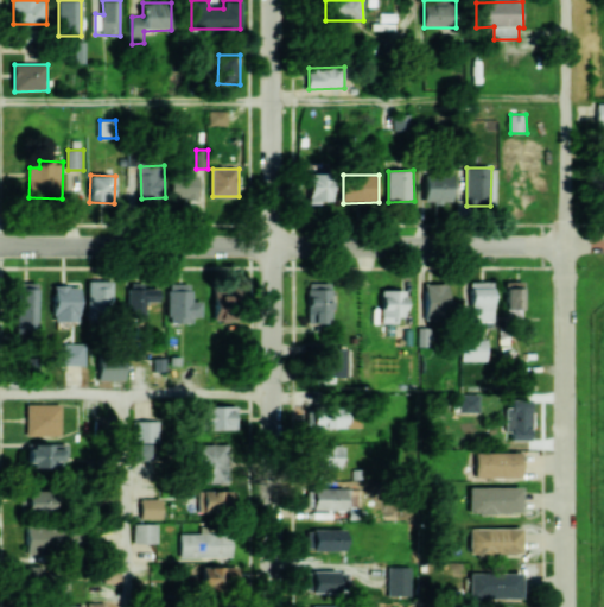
[(426,203),(453,203),(455,176),(426,175),(426,203)]
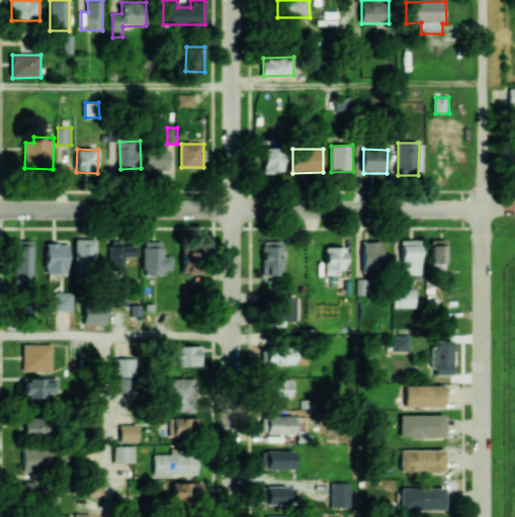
[(170,150),(147,150),(147,170),(171,170),(170,150)]
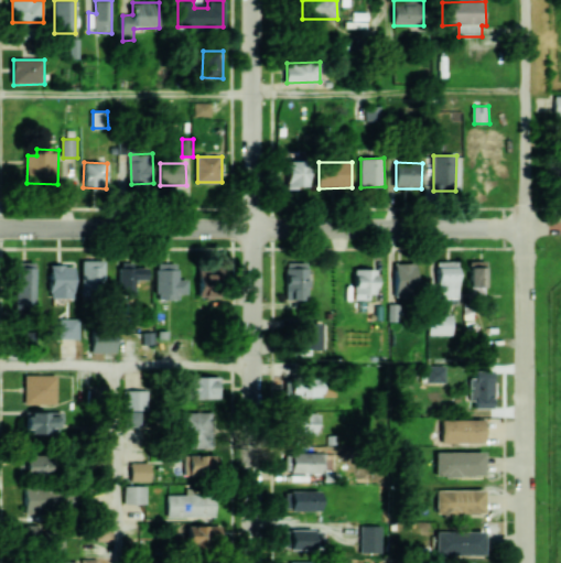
[(106,261),(84,261),(83,293),(106,293),(106,261)]
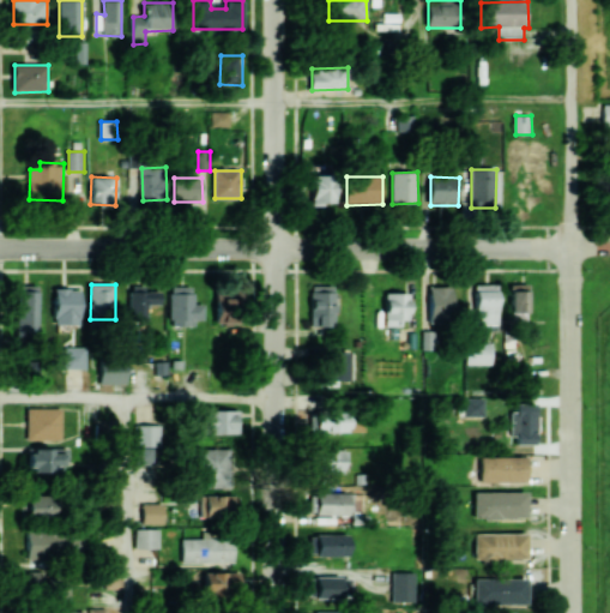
[(513,323),(530,323),(530,284),(513,284),(513,323)]
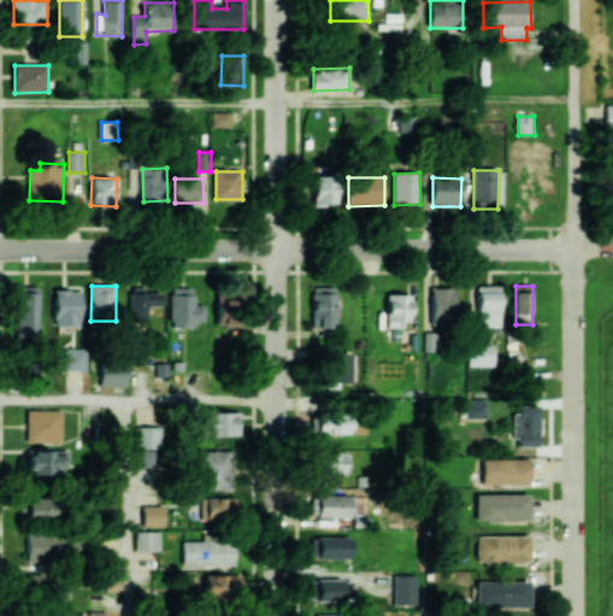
[(149,322),(149,306),(163,306),(163,294),(148,294),(148,287),(131,287),(131,323),(149,322)]
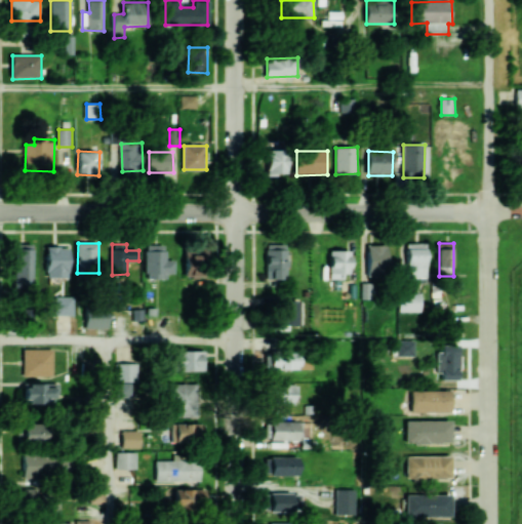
[(428,244),(408,244),(409,278),(428,278),(428,244)]
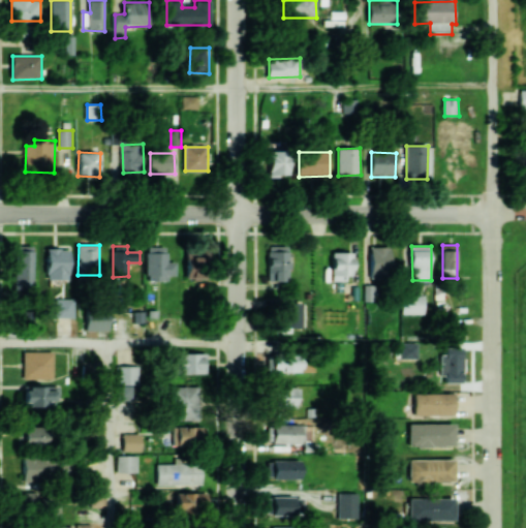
[(16,289),(34,289),(34,247),(16,247),(16,289)]
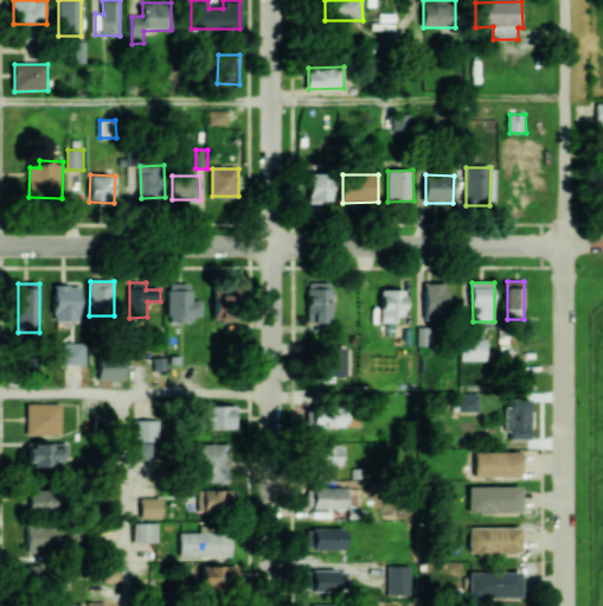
[(203,301),(193,301),(192,284),(170,284),(170,321),(203,320),(203,301)]
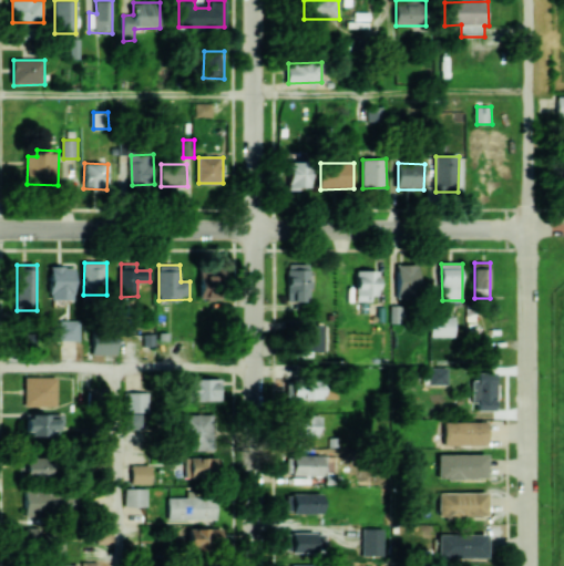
[(311,265),(289,265),(288,301),(310,302),(311,265)]
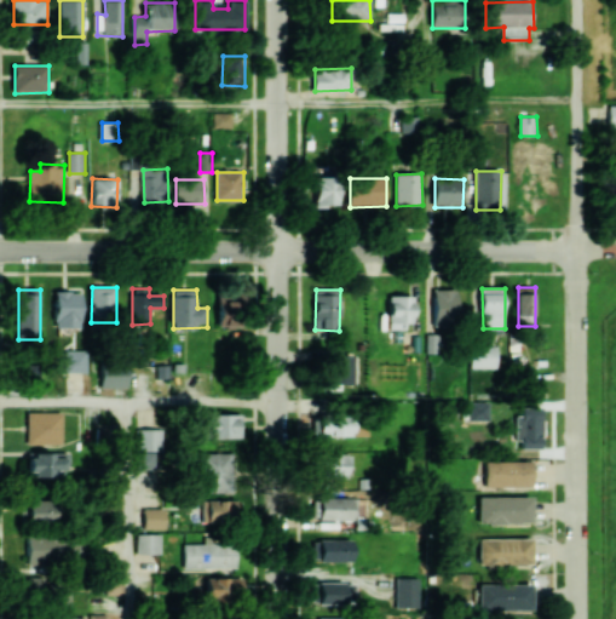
[(458,291),(432,290),(432,326),(456,327),(458,291)]
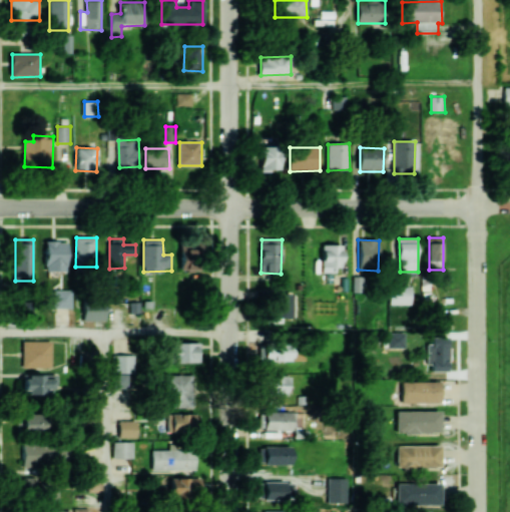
[(47,273),(69,272),(69,241),(46,241),(47,273)]
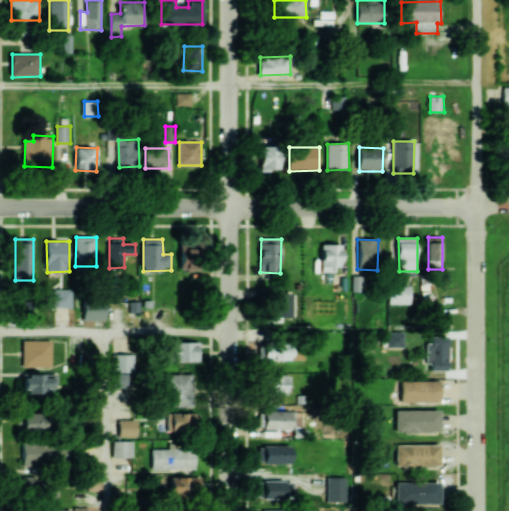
[(182,270),(200,269),(200,245),(181,246),(182,270)]
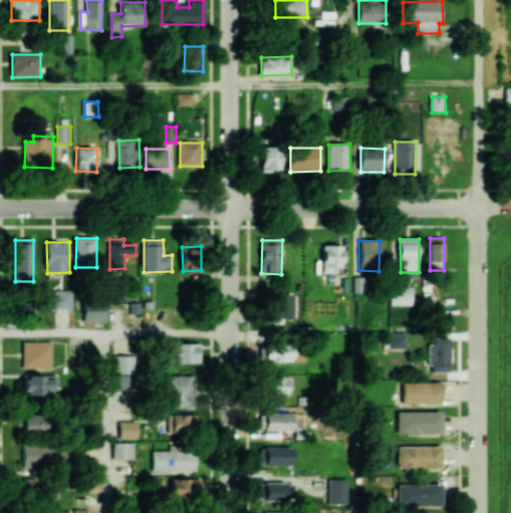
[(324,272),(343,272),(344,246),(324,246),(324,272)]
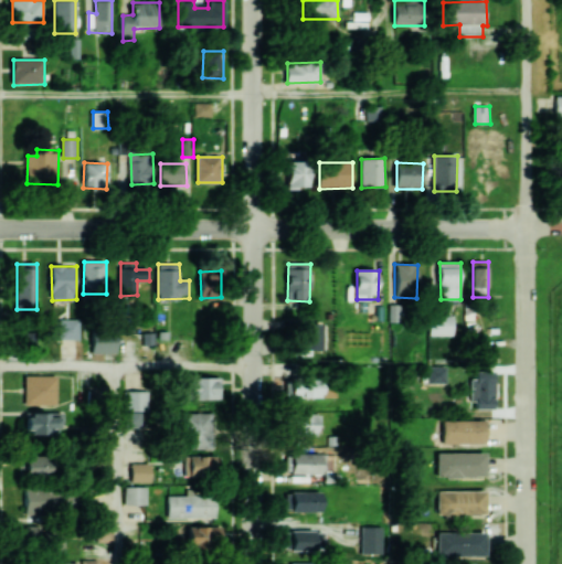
[(455,316),(431,317),(432,337),(456,337),(455,316)]
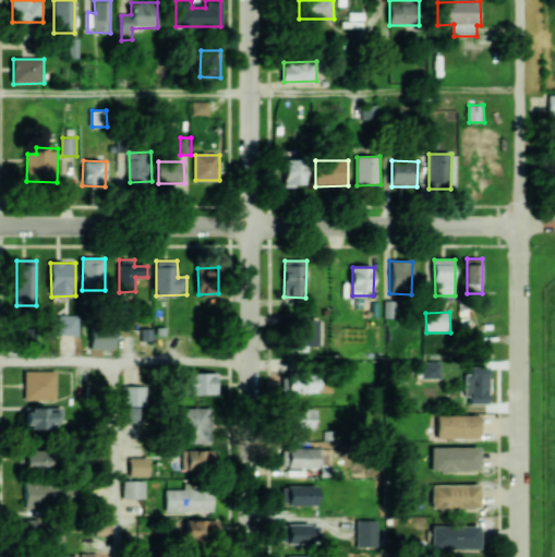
[(60,316),(60,337),(81,336),(81,316),(60,316)]
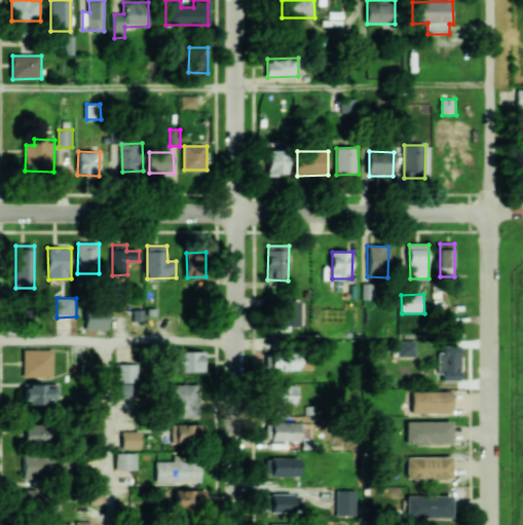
[(300,301),(278,302),(278,327),(300,326),(300,301)]
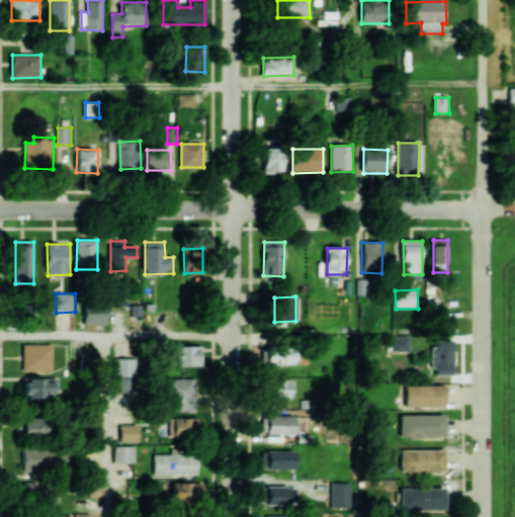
[(107,325),(108,309),(86,308),(85,324),(107,325)]
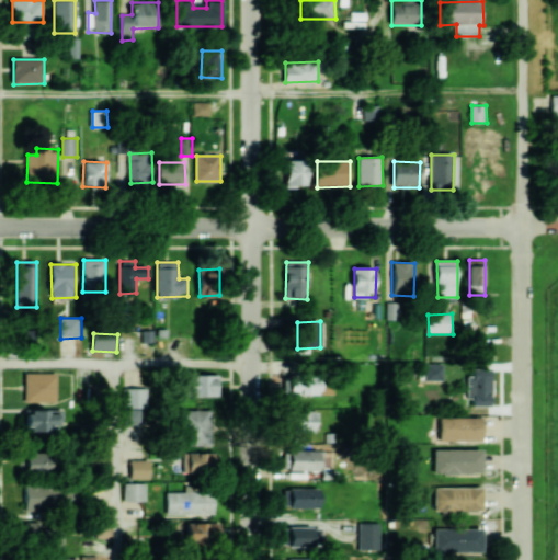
[(425,381),(444,381),(445,365),(426,364),(425,381)]
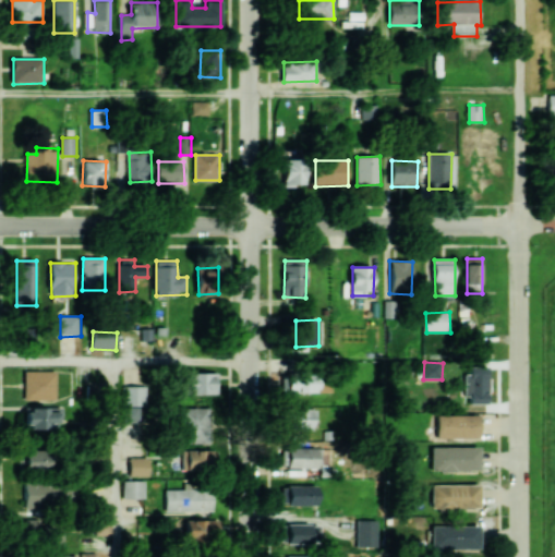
[(490,404),(490,367),(468,367),(468,404),(490,404)]
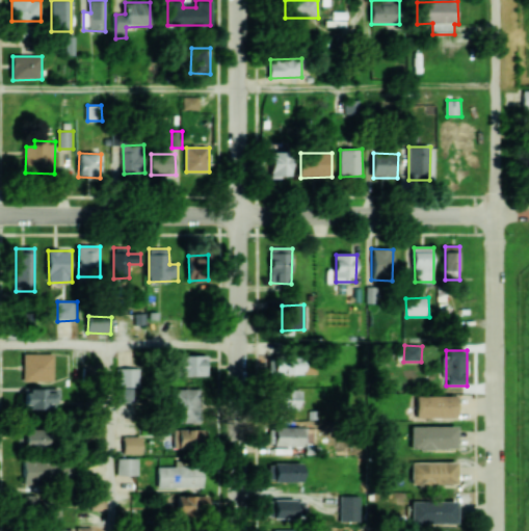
[(24,381),(55,382),(55,354),(25,353),(24,381)]
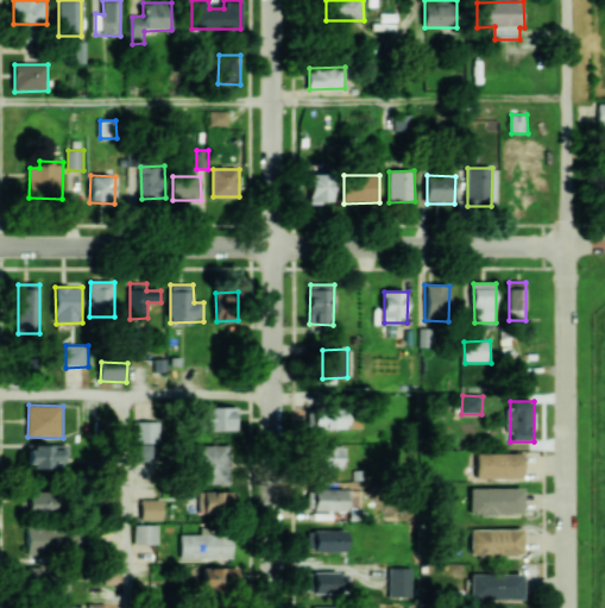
[(240,407),(203,407),(203,431),(239,431),(240,407)]
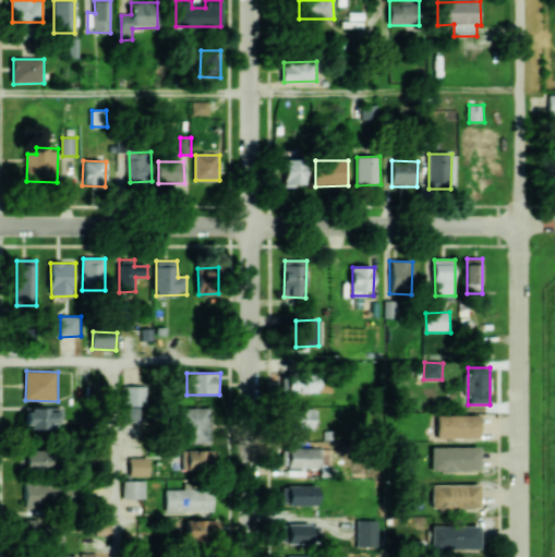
[(318,392),(318,376),(289,376),(289,394),(318,392)]
